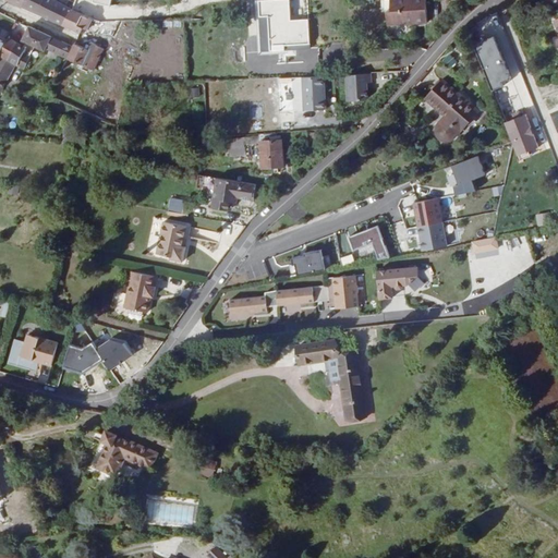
[(55,0),(21,0),(19,4),(62,24),(71,9),(55,0)]
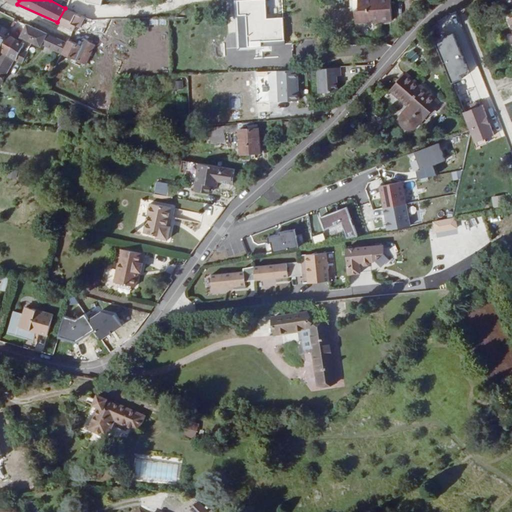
[(234,0),(237,48),(284,45),(281,0),(234,0)]
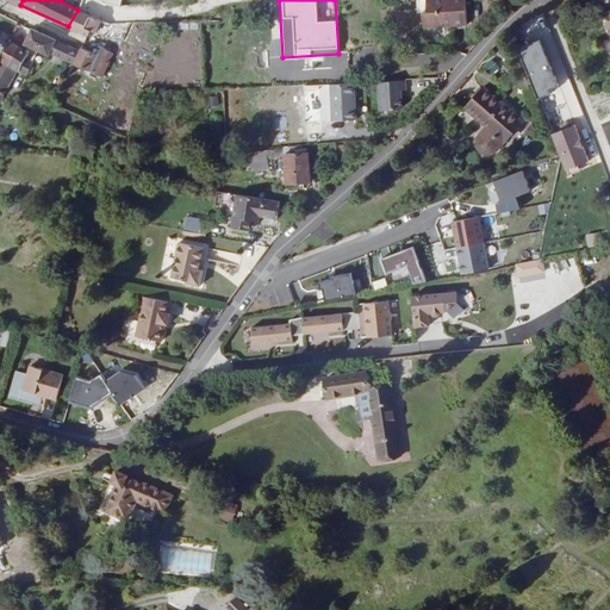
[(423,12),(467,10),(466,0),(427,0),(427,8),(423,10),(423,12)]
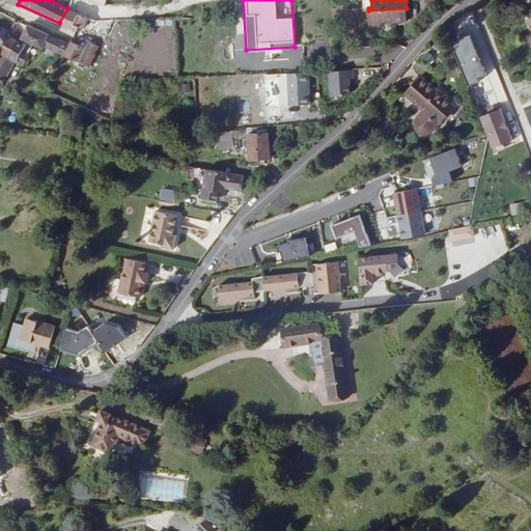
[(81,29),(95,35),(102,23),(67,8),(59,23),(75,30),(78,25),(82,26),(81,29)]
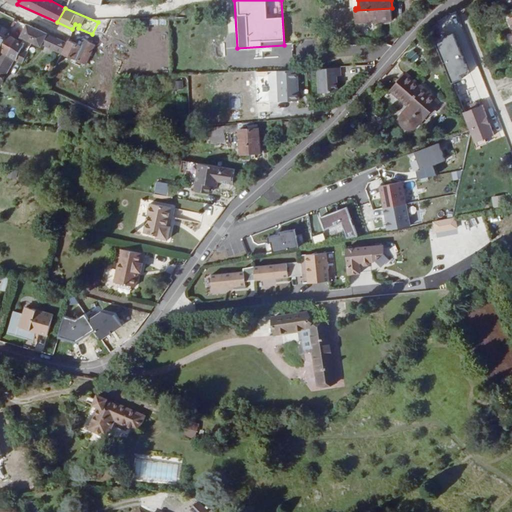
[(379,19),(392,18),(392,8),(355,10),(356,20),(379,19)]
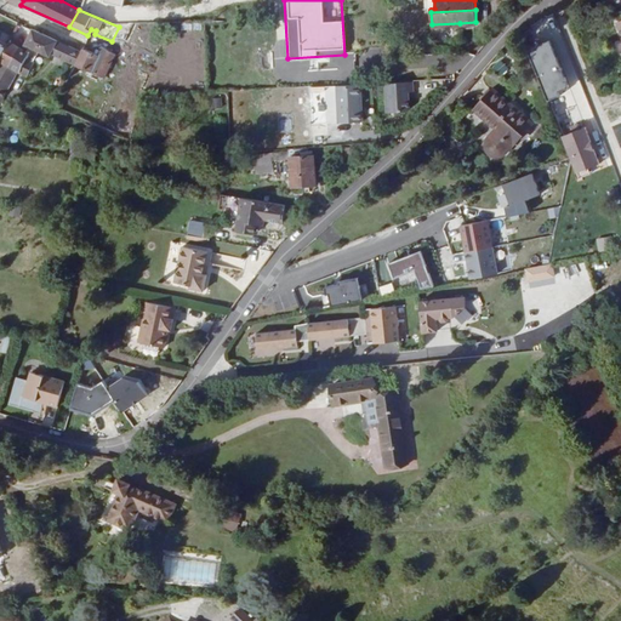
[(80,50),(32,29),(26,43),(32,46),(28,52),(18,73),(9,67),(0,62),(0,103),(5,107),(18,74),(29,78),(35,63),(34,63),(39,51),(50,56),(51,53),(75,63),(80,50)]
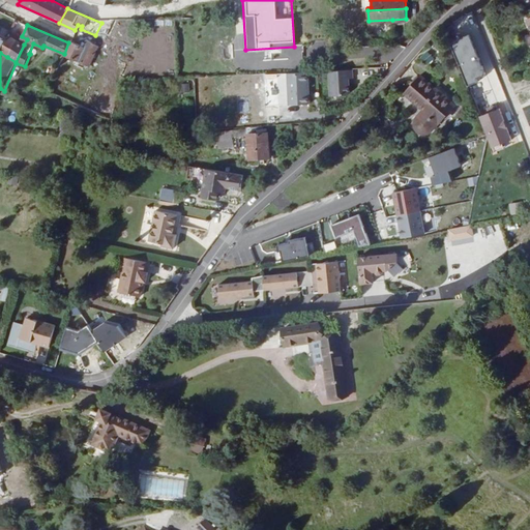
[(449,41),(466,84),(474,81),(473,79),(483,75),(468,34),(449,41)]
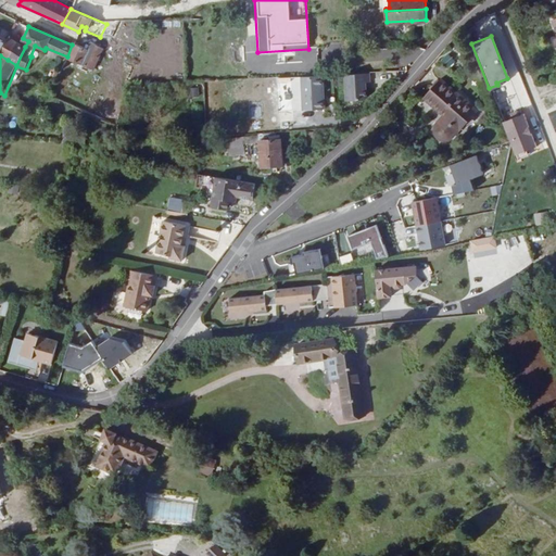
[(0,55),(8,60),(16,42),(7,37),(0,51),(0,55)]
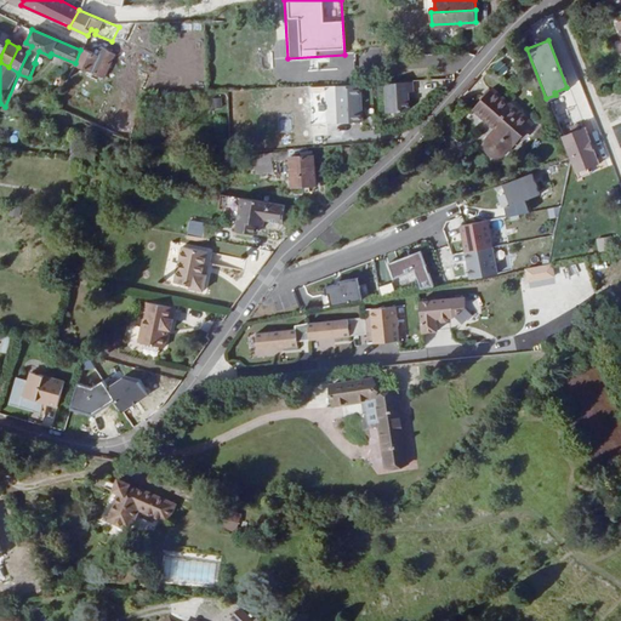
[(104,78),(114,56),(115,51),(102,46),(98,53),(83,46),(80,50),(75,63),(104,78)]
